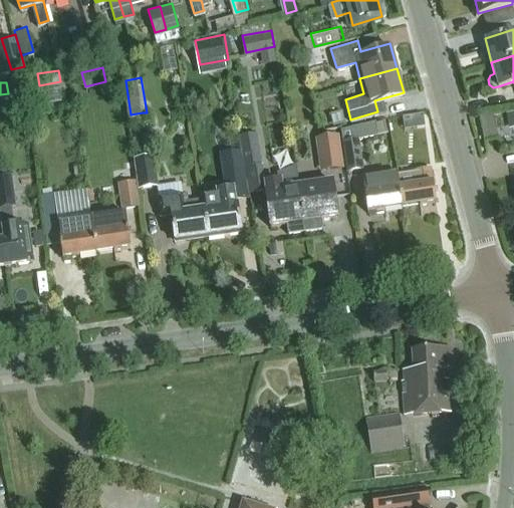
[(425,122),(423,110),(414,111),(416,124),(425,122)]
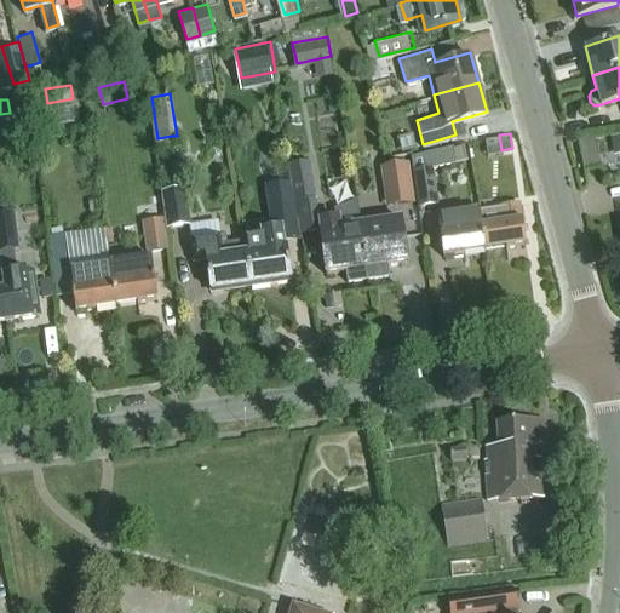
[(460,161),(458,147),(414,153),(423,206),(443,204),(438,165),(460,161)]
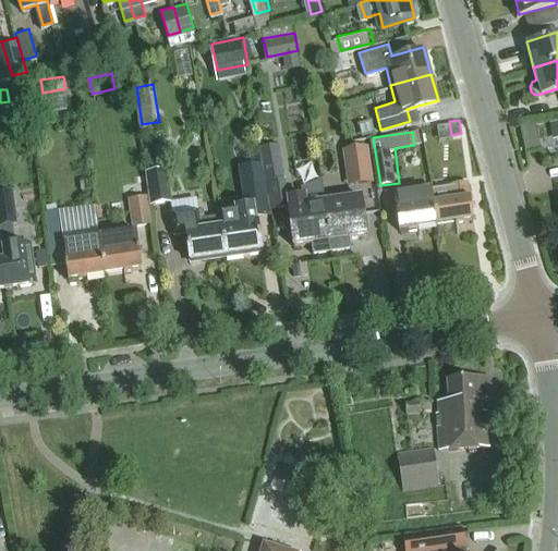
[(286,178),(279,142),(263,144),(269,181),(286,178)]
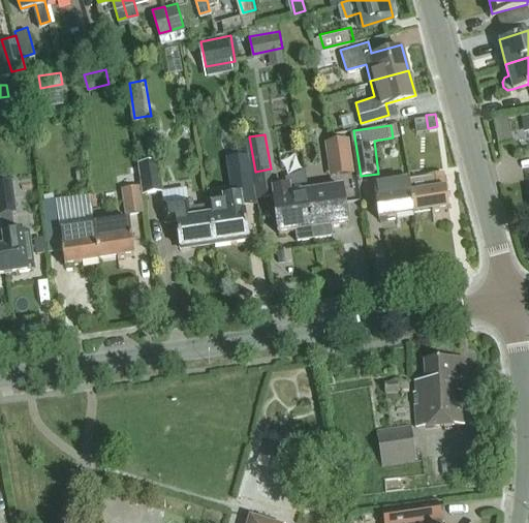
[(356,171),(351,135),(328,139),(333,174),(356,171)]
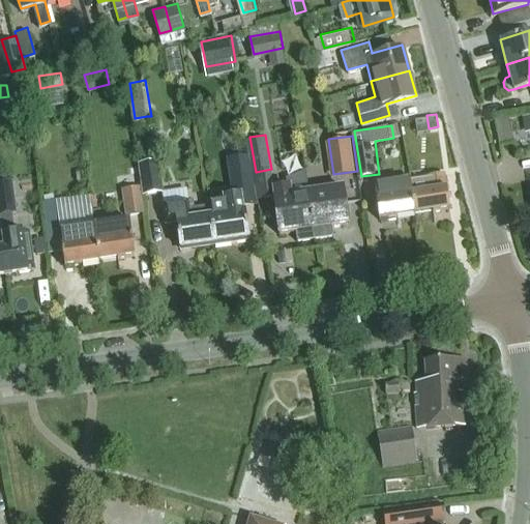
[(240,191),(242,203),(257,201),(249,152),(228,155),(233,192),(240,191)]
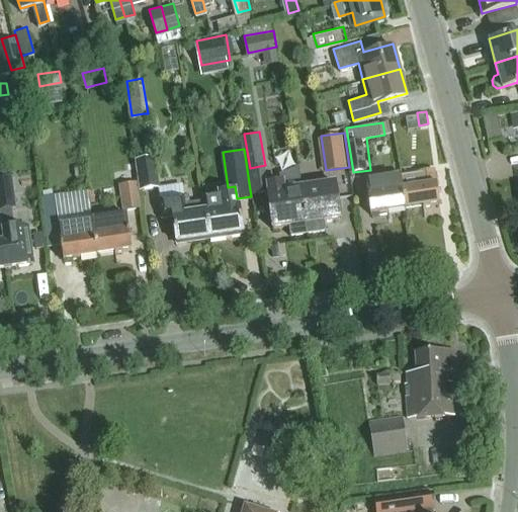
[(162,185),(158,155),(138,158),(142,188),(162,185)]
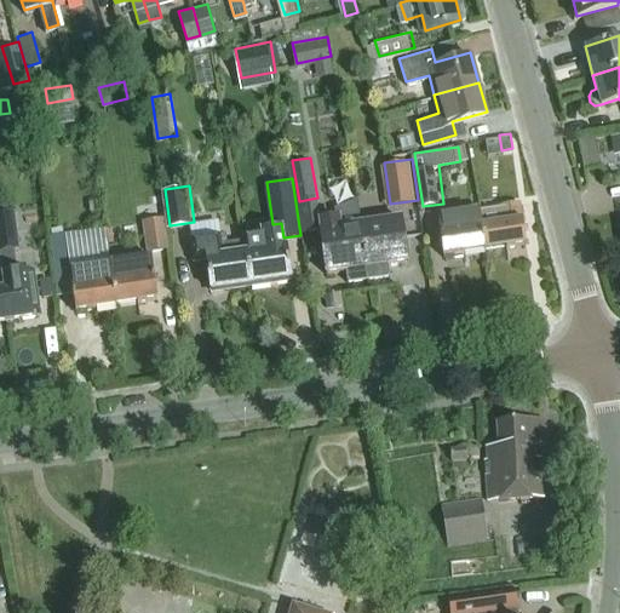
[(368,275),(360,222),(361,221),(357,196),(334,205),(336,216),(319,217),(320,227),(319,227),(326,270),(345,268),(346,278),(368,275)]
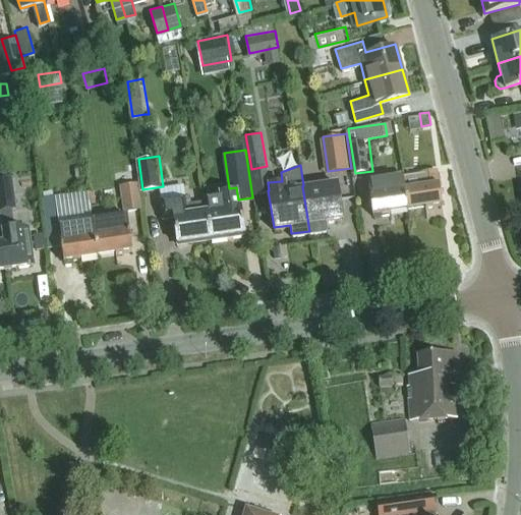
[(407,187),(409,206),(424,203),(424,205),(442,202),(437,166),(419,169),(422,184),(407,187)]
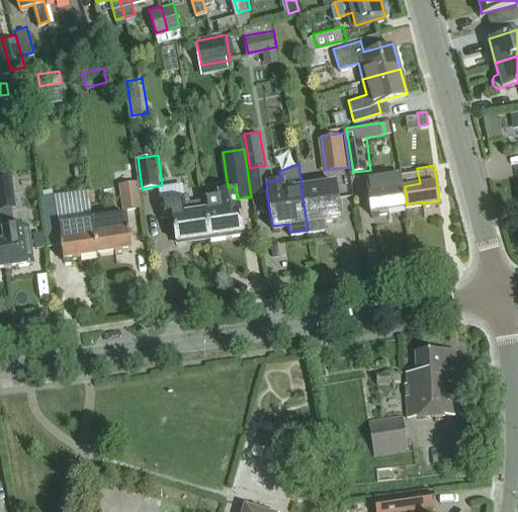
[(387,206),(407,204),(405,186),(402,171),(365,176),(370,211),(387,209),(387,206)]
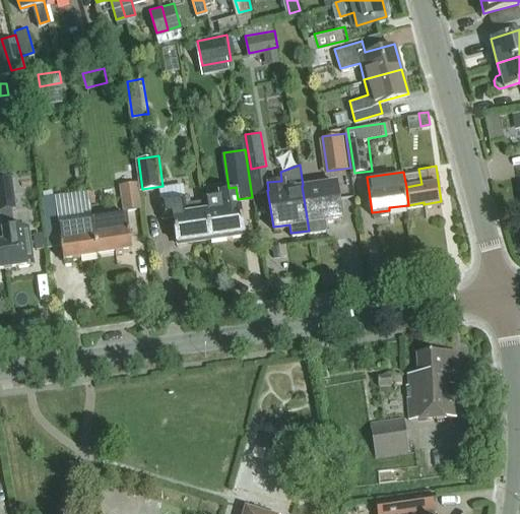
[(0,177),(0,205),(15,204),(11,176),(0,177)]
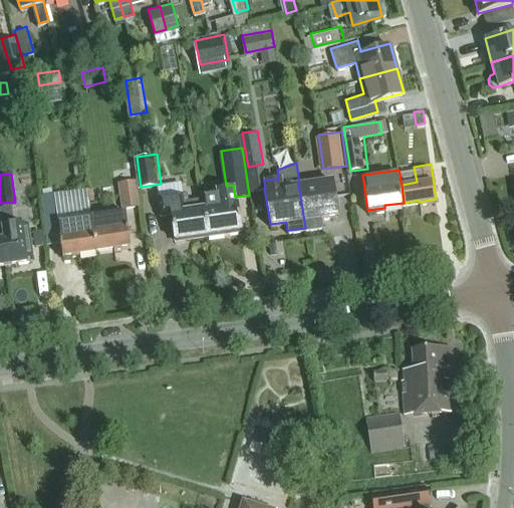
[(140,203),(136,177),(117,179),(121,206),(140,203)]
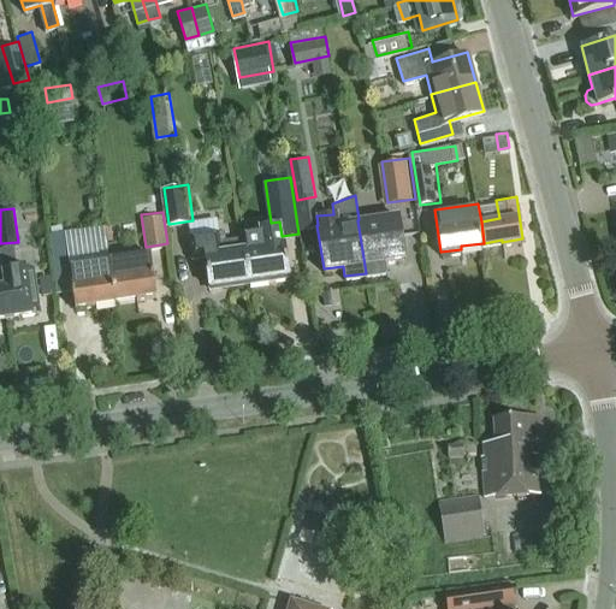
[(404,256),(398,214),(359,219),(357,220),(366,273),(386,270),(385,260),(404,256)]
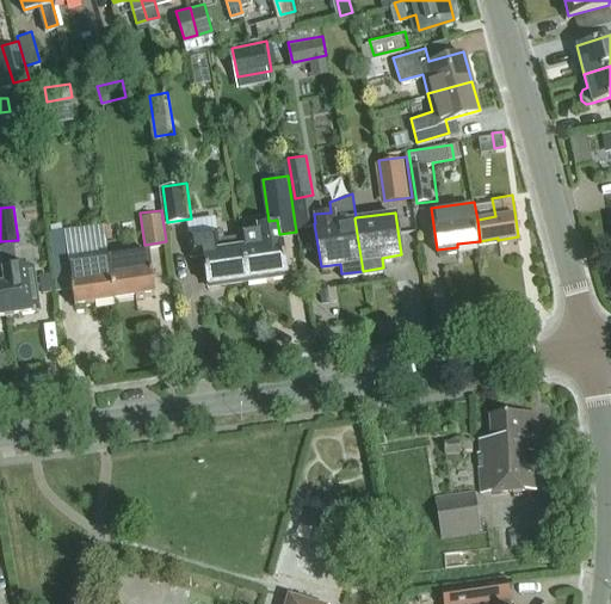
[(240,234),(247,277),(266,275),(266,272),(285,270),(282,239),(279,239),(279,234),(277,220),(269,221),(257,223),(258,228),(240,230),(240,234)]
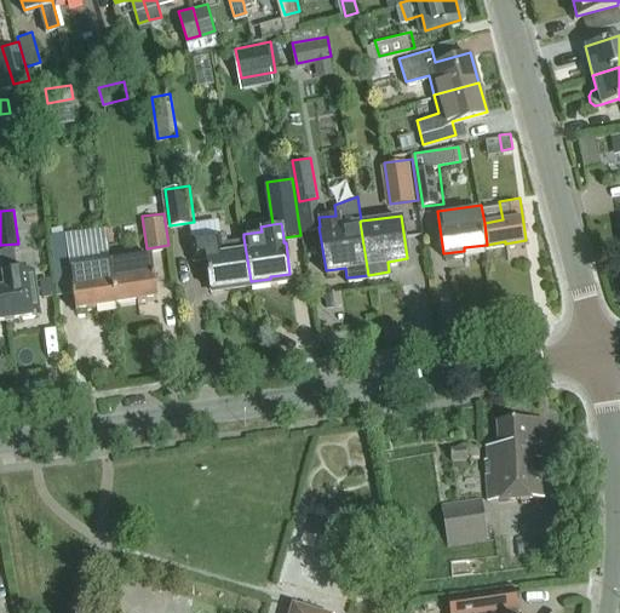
[(63,229),(50,231),(56,268),(69,267),(63,229)]
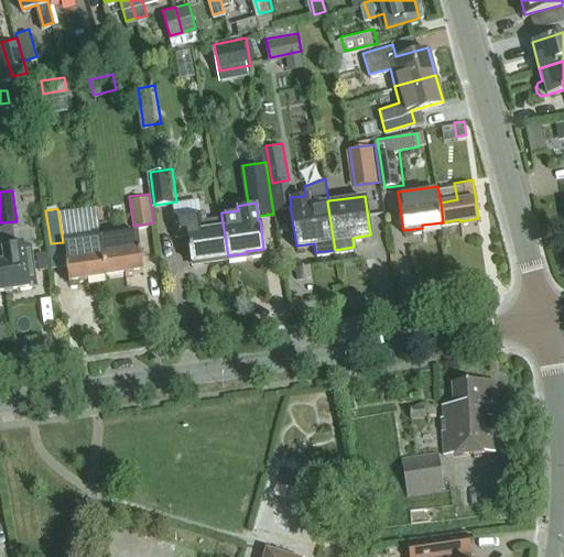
[(210,259),(228,255),(221,216),(207,218),(205,209),(174,214),(176,235),(187,232),(192,260),(209,257),(210,259)]
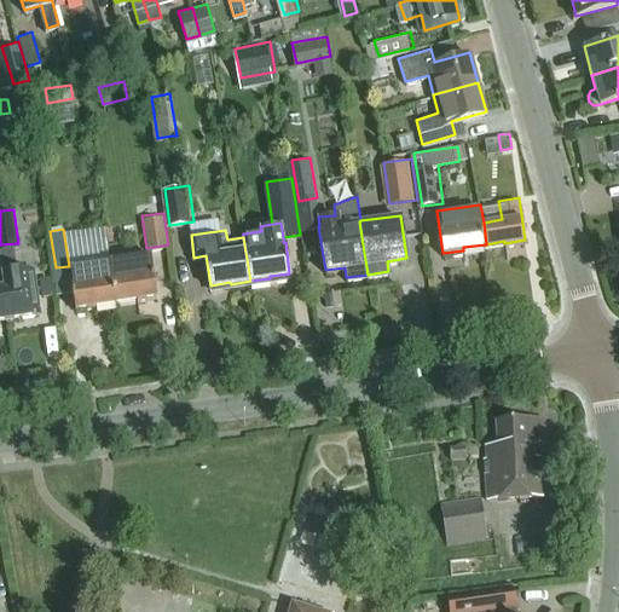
[(18,267),(15,247),(0,249),(0,257),(9,317),(39,313),(32,265),(18,267)]
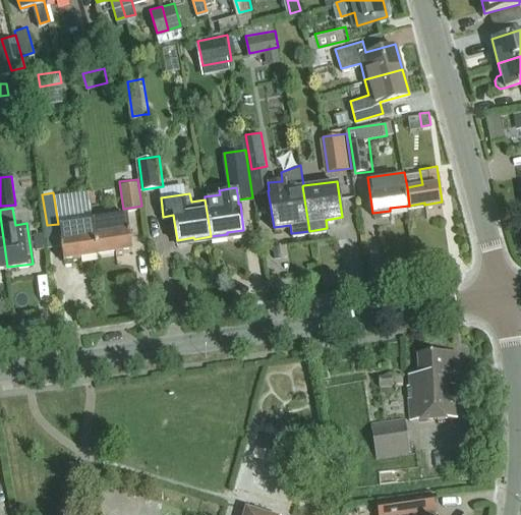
[(115,251),(132,248),(127,213),(93,218),(95,234),(98,251),(115,249),(115,251)]
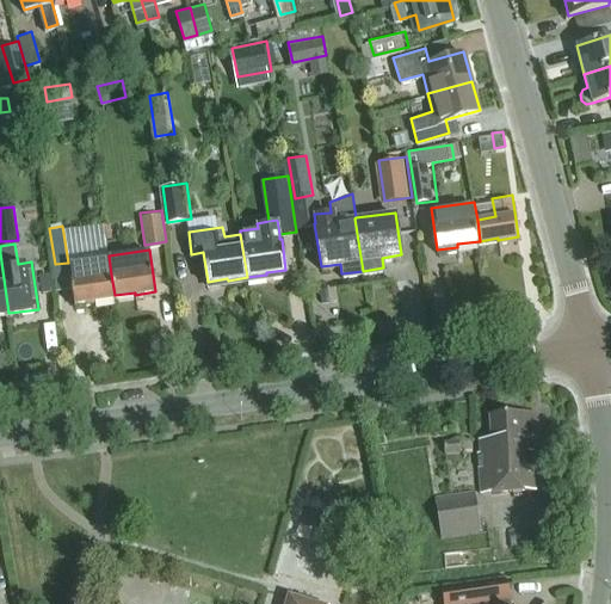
[(111,275),(109,256),(68,263),(74,303),(94,301),(94,299),(115,295),(111,275)]
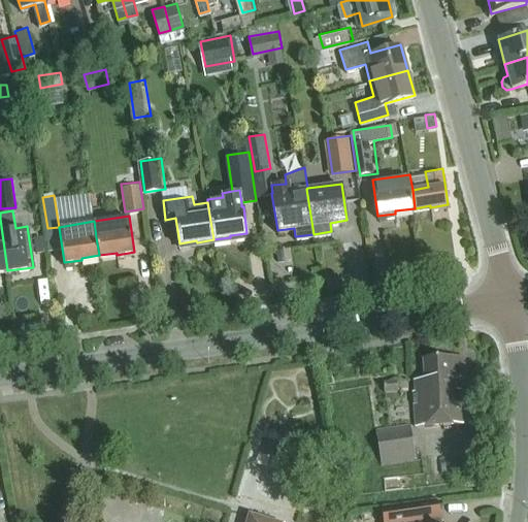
[(416,376),(416,388),(415,388),(417,422),(463,419),(461,385),(456,386),(455,373),(466,373),(464,351),(424,354),(425,374),(416,376)]
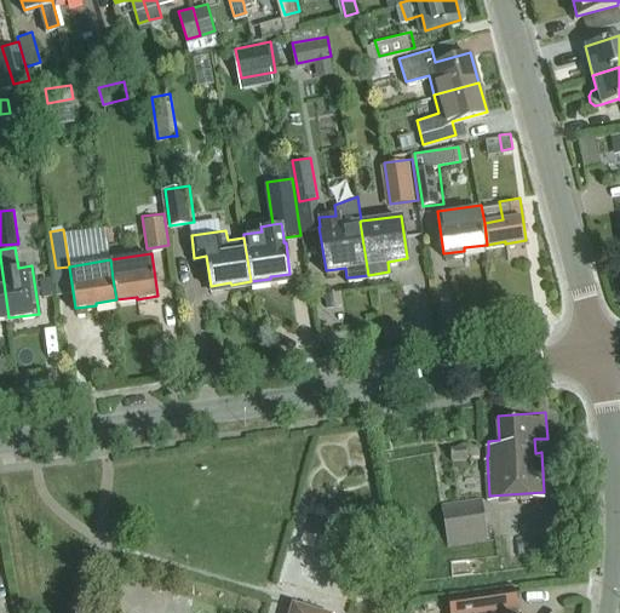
[(465,444),(451,445),(452,456),(466,454),(465,444)]
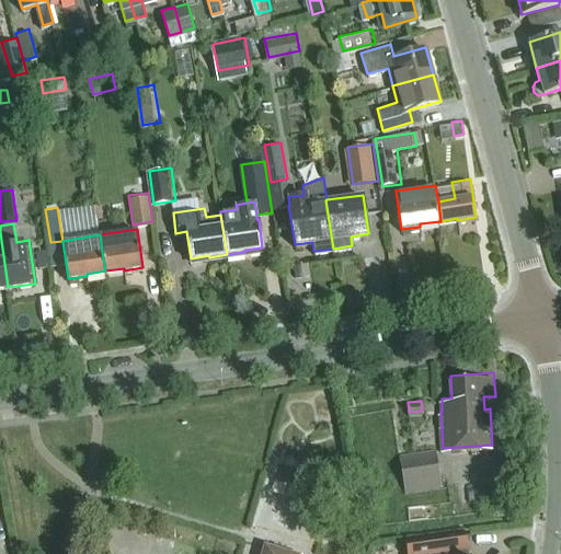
[(405,485),(442,482),(436,446),(400,452),(405,485)]
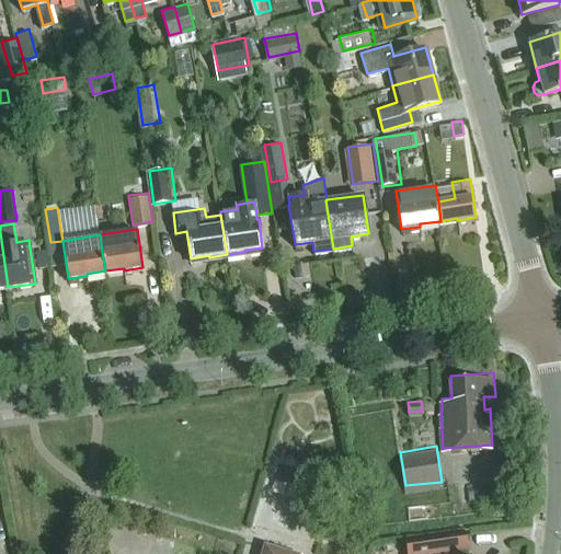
[(466,553),(465,547),(468,547),(465,529),(407,538),(408,552),(434,547),(434,553),(466,553)]
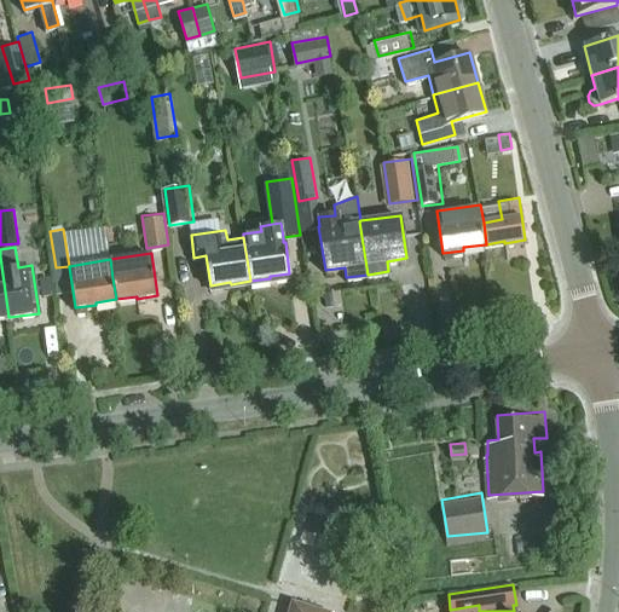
[(339,611),(330,610),(293,598),(288,611),(339,611)]
